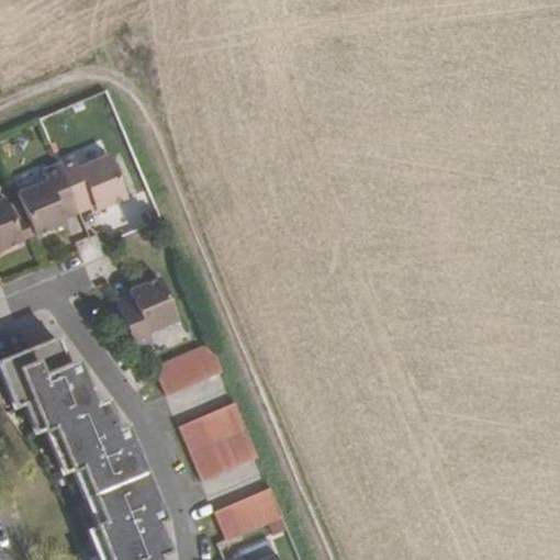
[(76,156),(60,163),(76,201),(91,194),(96,203),(98,210),(129,197),(110,154),(80,166),(76,156)]
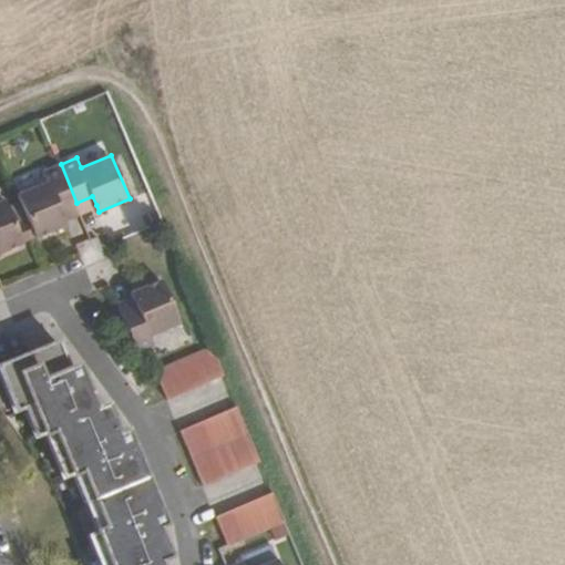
[(61,208),(76,203),(61,164),(44,171),(49,182),(19,194),(38,237),(68,225),(65,218),(61,208)]
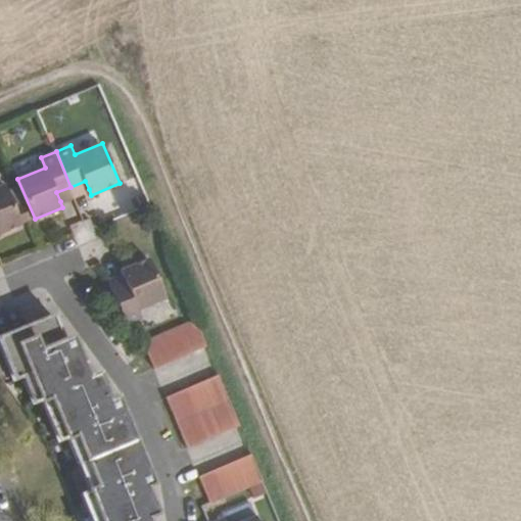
[(70,187),(74,195),(89,189),(85,181),(70,187)]
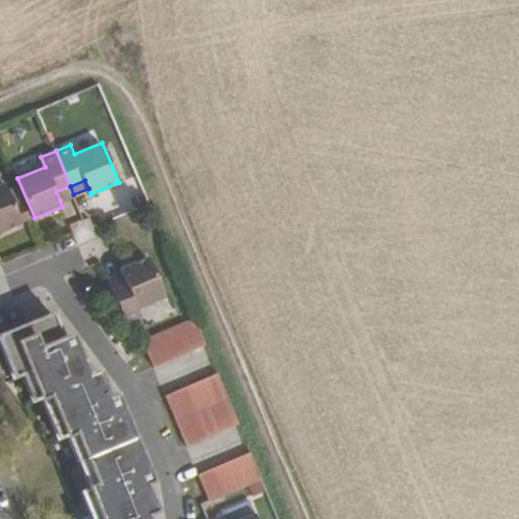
[(0,232),(22,223),(5,183),(0,185),(0,232)]
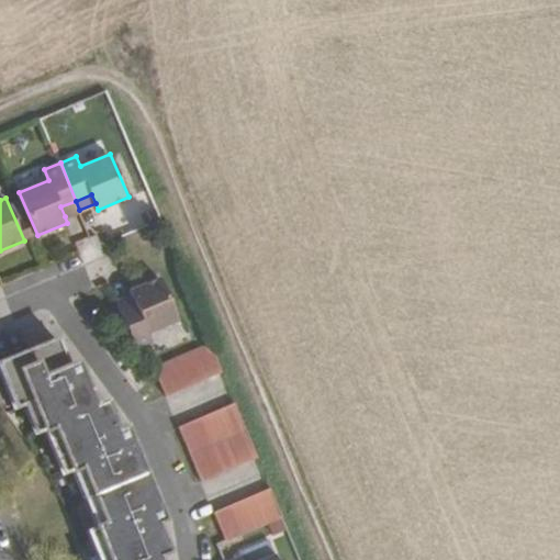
[(60,206),(65,216),(79,210),(76,201),(60,206)]
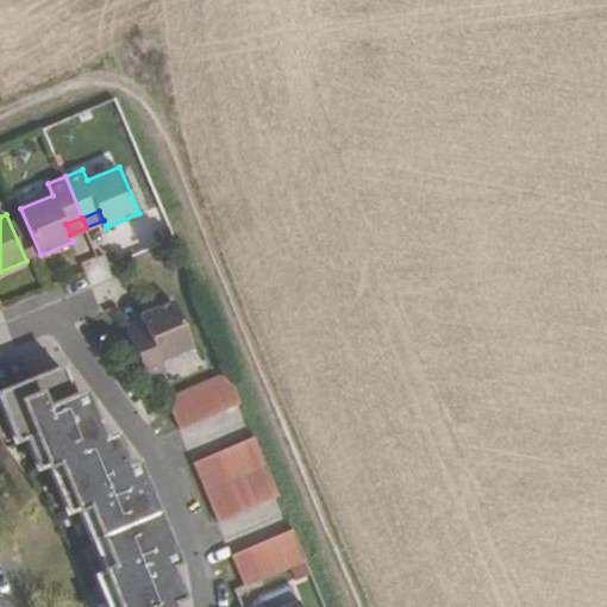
[(93,281),(118,271),(111,252),(86,262),(93,281)]
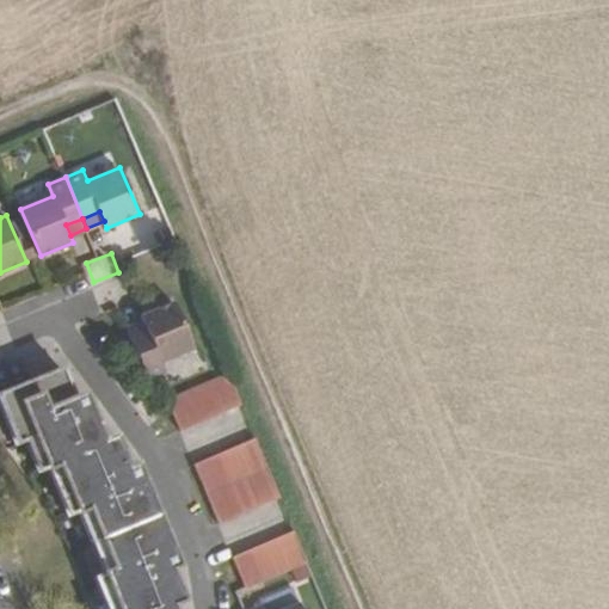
[(149,330),(131,337),(149,379),(167,370),(162,360),(195,346),(174,299),(142,313),(145,319),(149,330)]
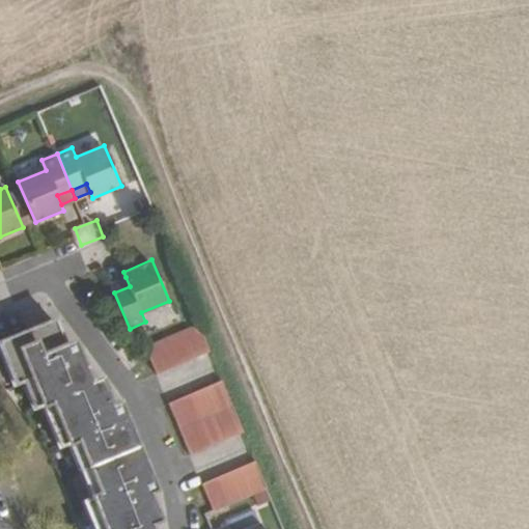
[(126,277),(111,283),(114,293),(130,286),(126,277)]
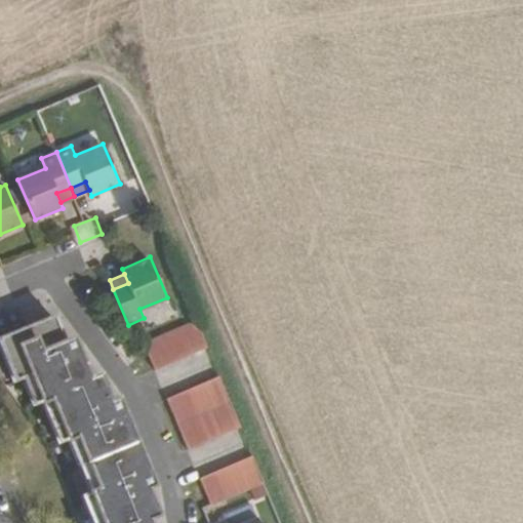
[(61,441),(69,438),(91,491),(83,495),(93,522),(149,522),(147,517),(157,513),(146,486),(153,483),(118,400),(111,403),(99,375),(89,380),(73,338),(66,342),(54,314),(0,336),(0,345),(14,380),(24,376),(34,404),(43,400),(61,441)]
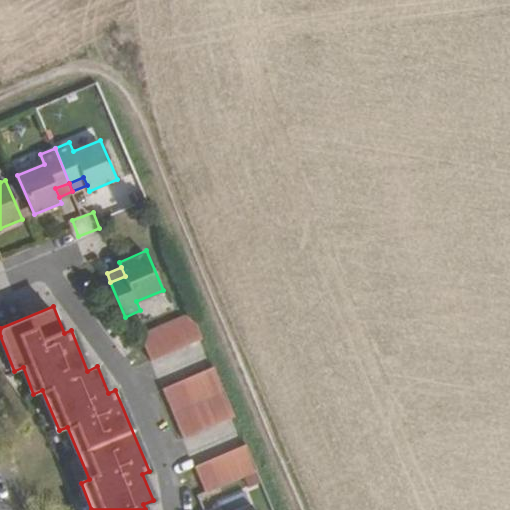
[(193,312),(141,334),(151,360),(204,338),(193,312)]
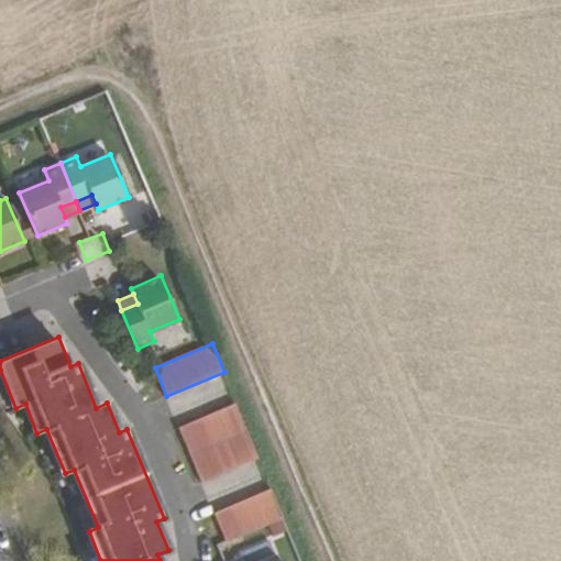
[(238,403),(180,427),(204,482),(261,458),(238,403)]
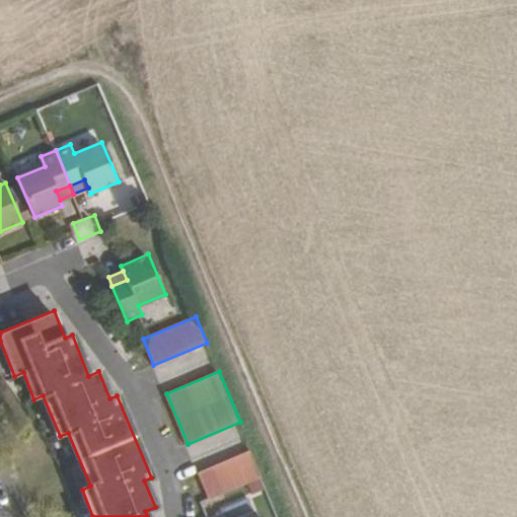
[(251,449),(199,471),(210,497),(263,475),(251,449)]
